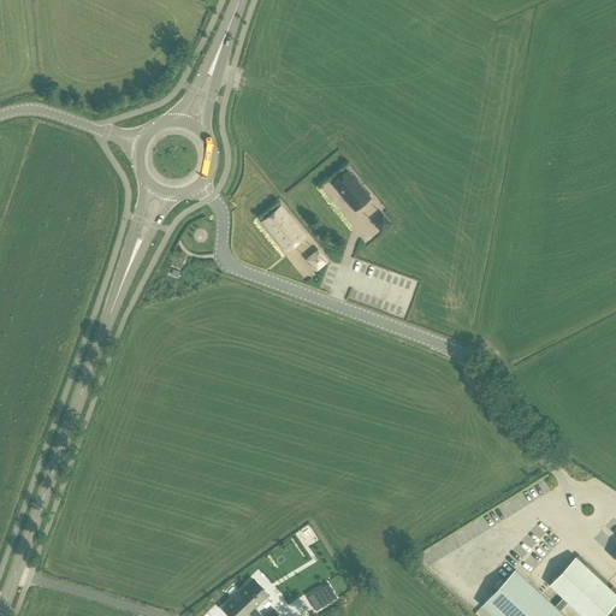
[(355,211),(371,199),(348,172),(332,184),(355,211)]
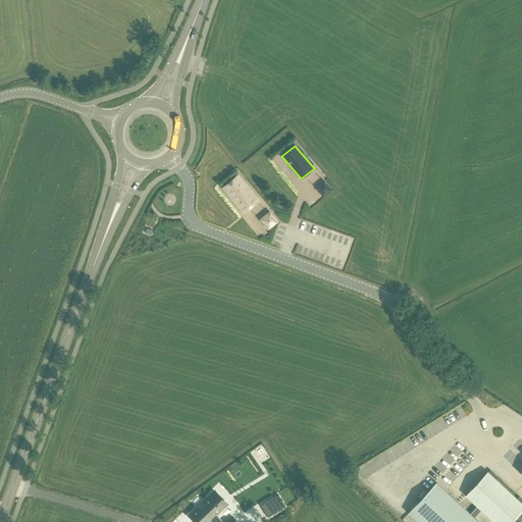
[(259,200),(238,175),(222,190),(243,213),(259,200)]
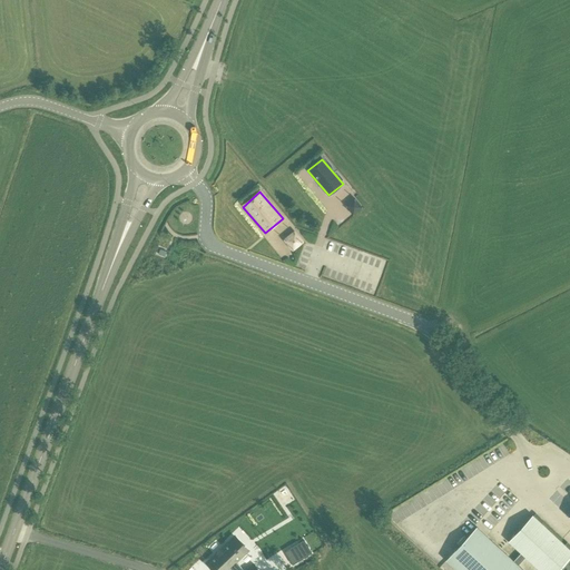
[(288,226),(276,235),(288,252),(301,243),(288,226)]
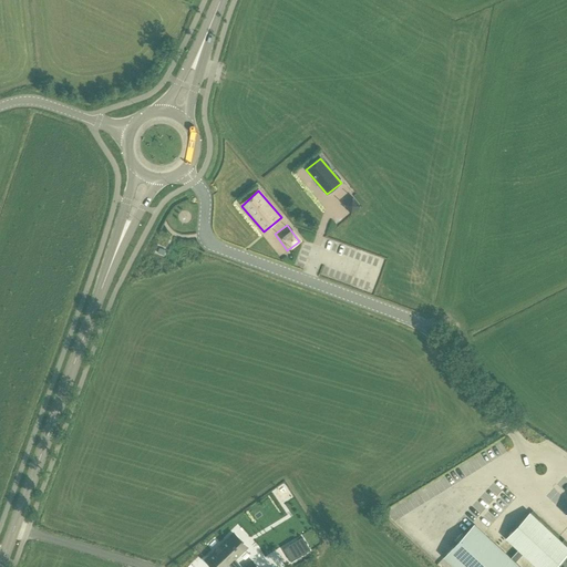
[(467,516),(472,522),(482,512),(477,506),(467,516)]
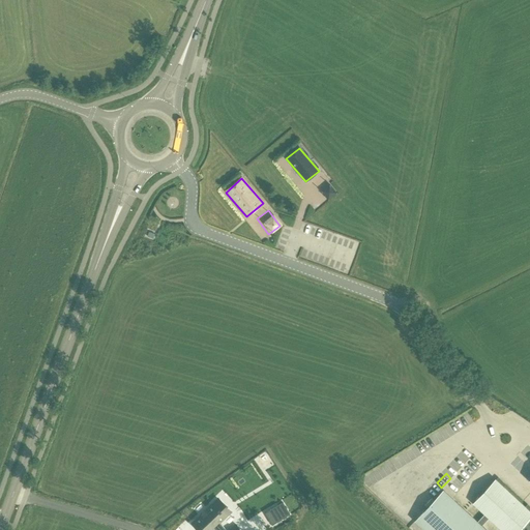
[(473,503),(501,529),(518,529),(529,518),(529,509),(496,478),(473,503)]
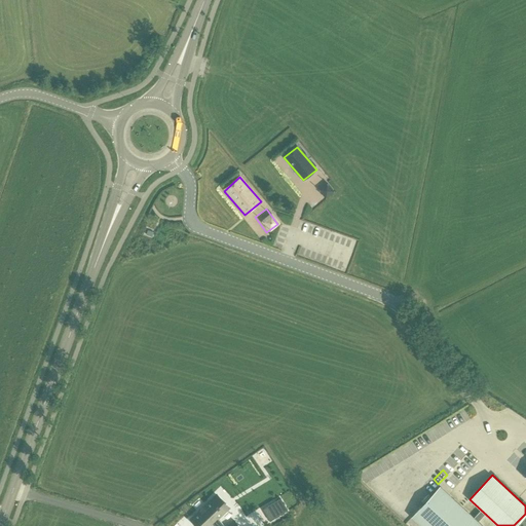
[(483,525),(439,486),(411,518),(419,525),(483,525)]
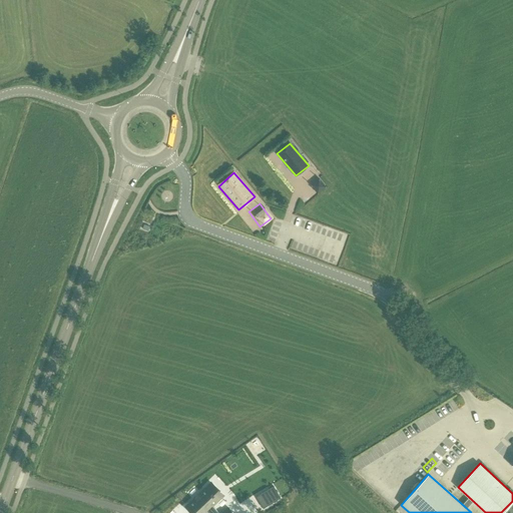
[(272,493),(259,500),(264,508),(280,498),(274,487),(270,489),(272,493)]
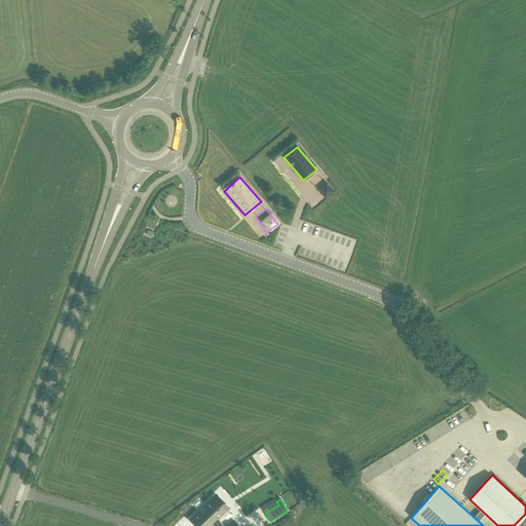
[(209,500),(187,521),(192,525),(208,525),(210,525),(211,525),(234,525),(232,522),(226,525),(220,525),(215,520),(221,513),(209,500)]
